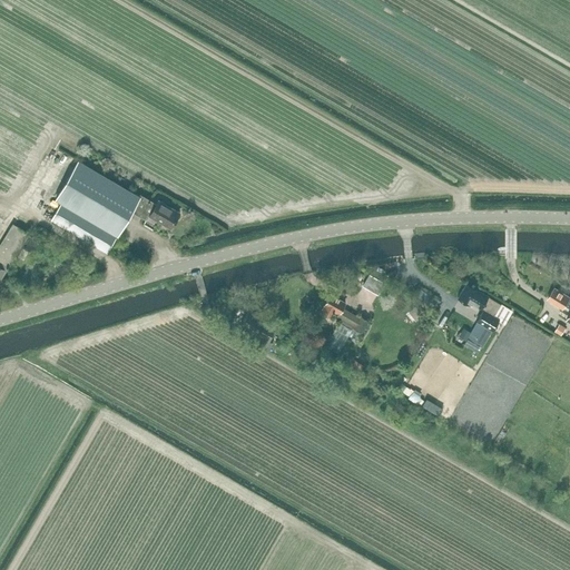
[(179,213),(158,199),(156,203),(140,194),(139,195),(78,159),(55,199),(61,204),(51,219),(108,253),(133,212),(147,220),(149,216),(170,228),(179,213)]
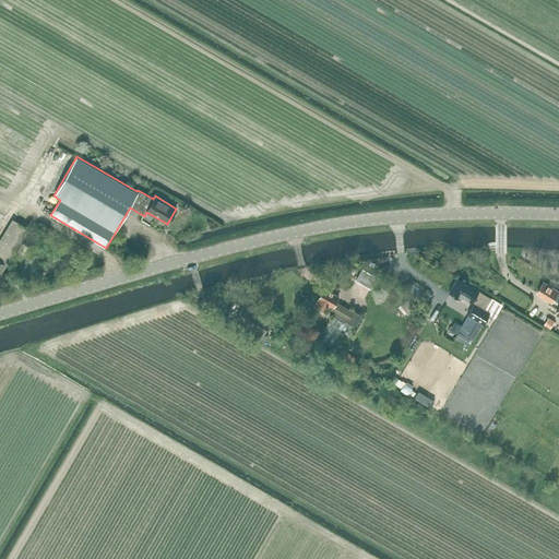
[(0,275),(30,229),(13,219),(0,239),(0,275)]
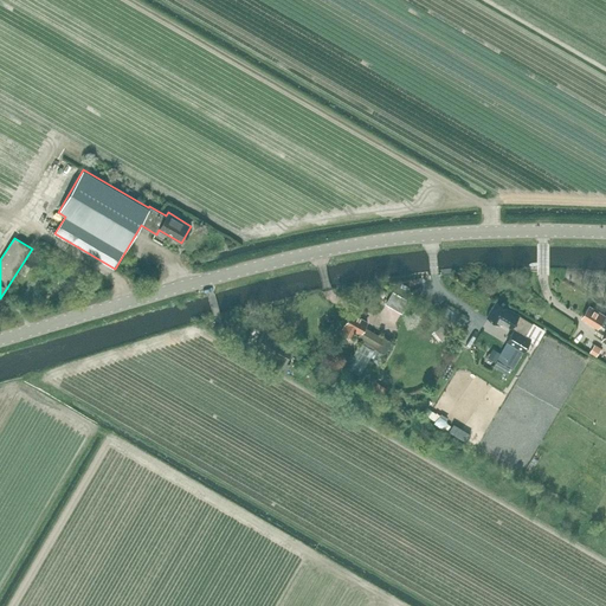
[(511,328),(514,329),(496,361),(513,371),(532,339),(526,335),(533,323),(496,301),(485,317),(500,324),(501,322),(511,328)]
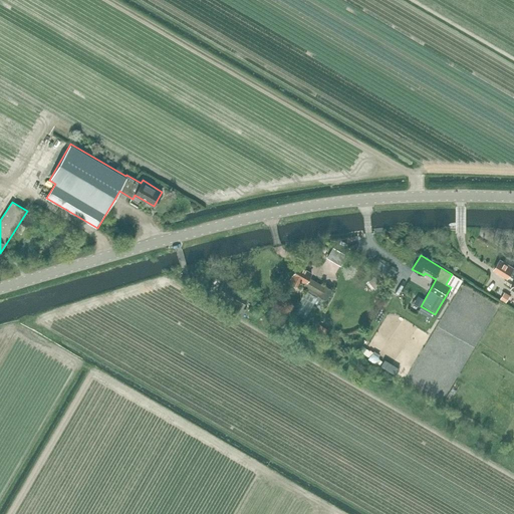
[(513,267),(501,259),(494,269),(508,278),(510,275),(513,277),(513,283),(511,288),(513,290),(513,267)]
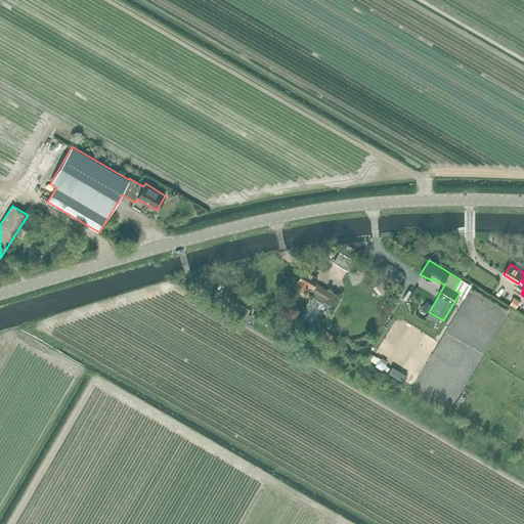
[(315,282),(318,278),(304,270),(295,286),(304,292),(307,286),(311,288),(309,290),(313,293),(299,317),(309,323),(321,302),(323,303),(322,306),(330,310),(340,295),(331,290),(331,291),(315,282)]
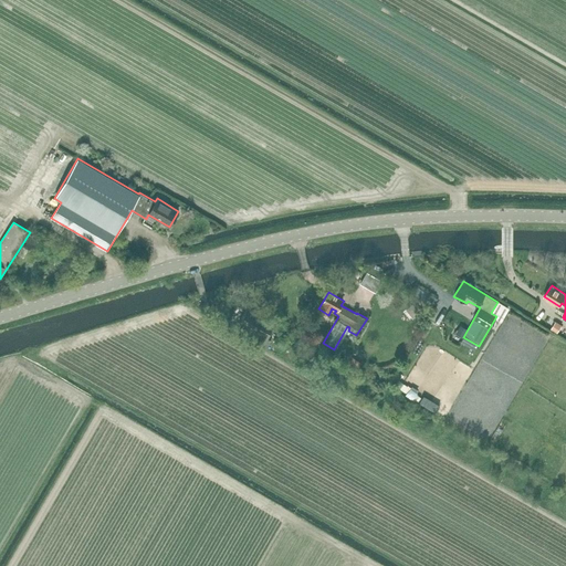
[(512,303),(503,313),(509,317),(517,307),(512,303)]
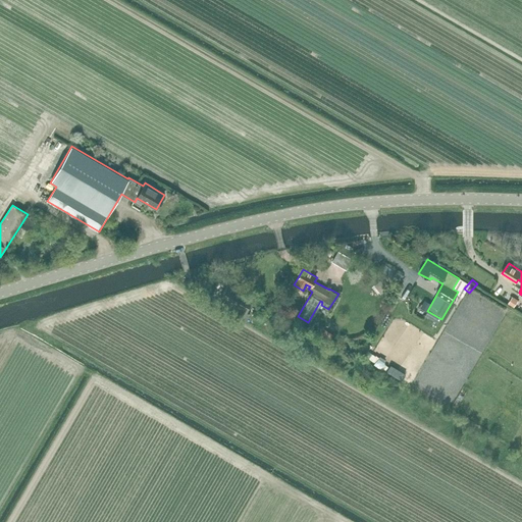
[(515,307),(519,300),(513,297),(509,303),(515,307)]
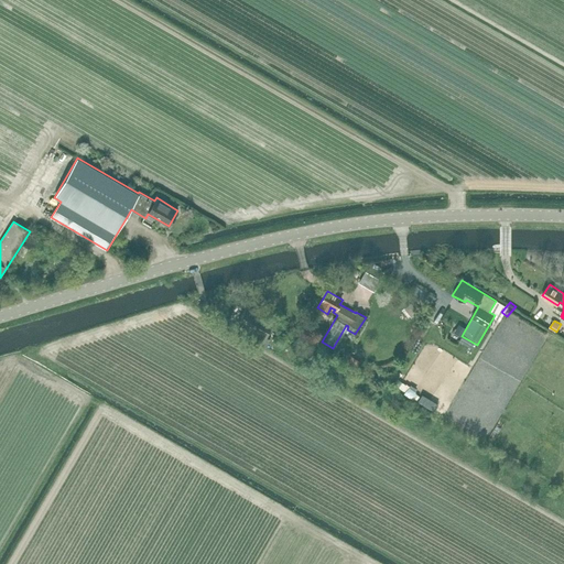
[(359,361),(349,356),(347,360),(356,366),(359,361)]
